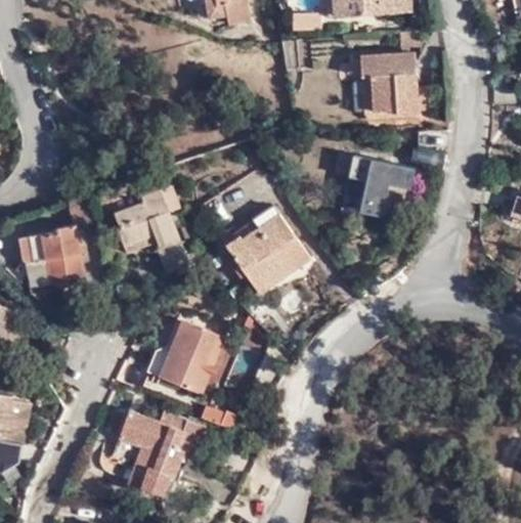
[(215,2),(214,0),(203,0),(206,15),(226,13),(226,6),(225,1),(215,2)]
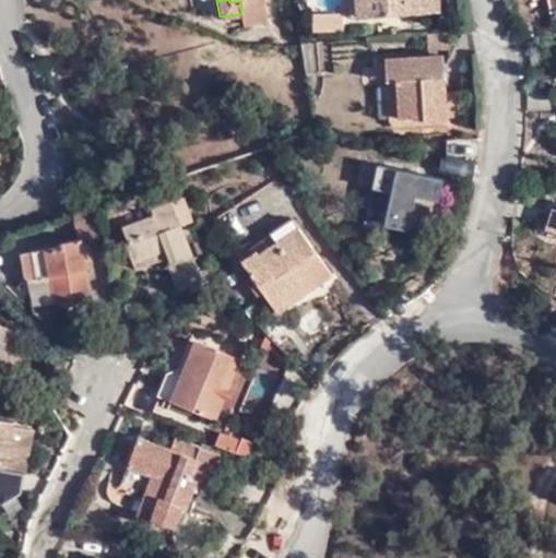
[(228,0),(229,2),(240,1),(241,7),(241,14),(243,24),(264,21),(260,0),(228,0)]
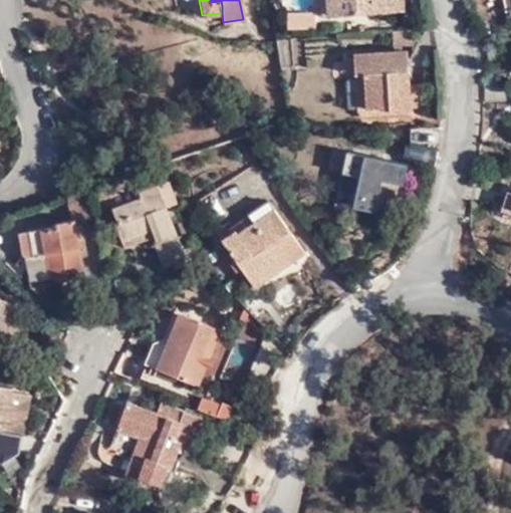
[(403,11),(402,0),(318,0),(319,16),(403,11)]
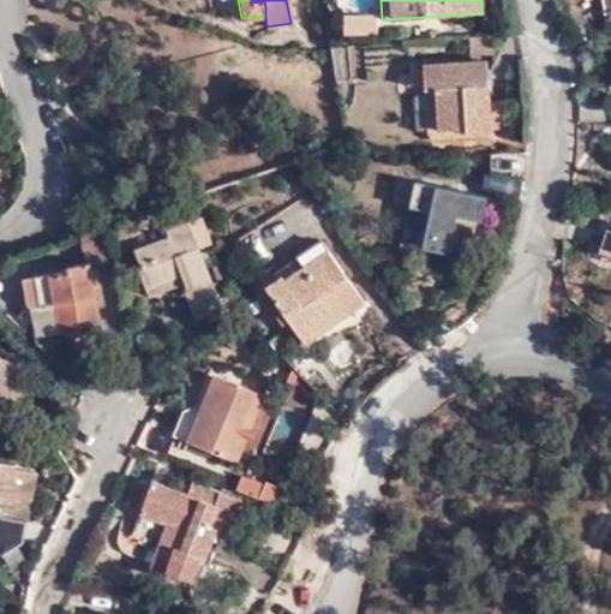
[(490,57),(490,35),(467,37),(468,58),(490,57)]
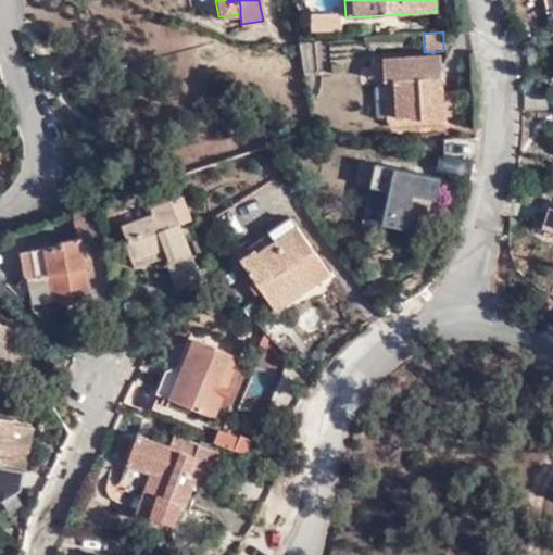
[(382,60),(384,80),(394,80),(398,118),(409,117),(409,123),(420,122),(460,120),(459,90),(440,90),(438,55),(382,60)]
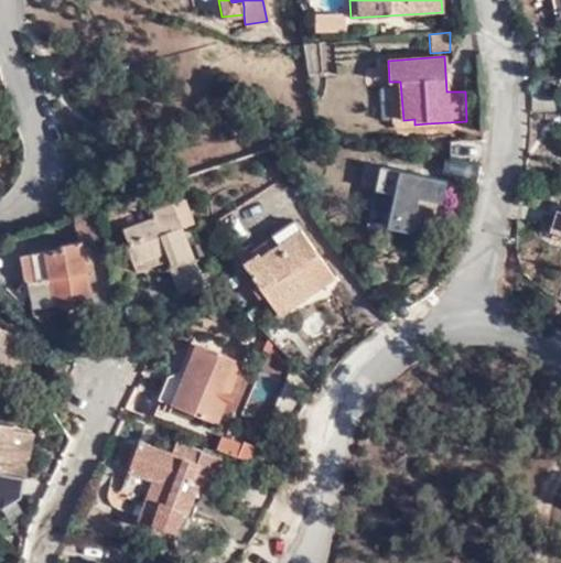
[(400,82),(389,82),(386,83),(391,126),(396,129),(401,131),(427,130),(427,123),(414,125),(414,119),(403,120),(400,82)]
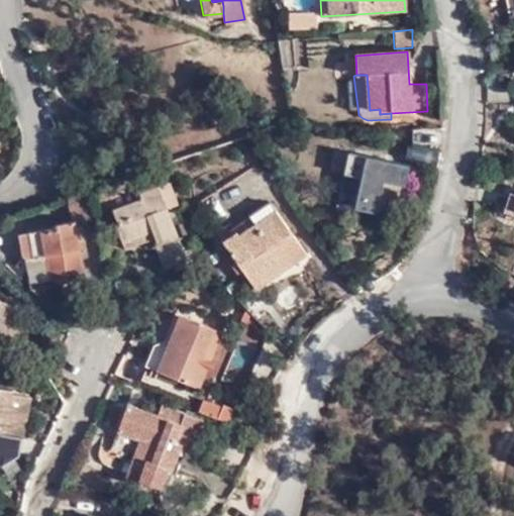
[(348,153),(344,175),(361,179),(356,197),(353,207),(378,213),(378,208),(380,202),(396,205),(400,183),(404,184),(408,166),(348,153)]
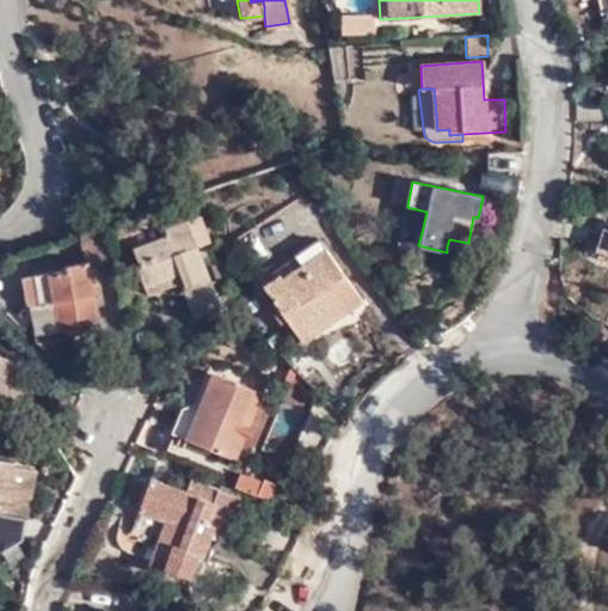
[(427,212),(407,207),(403,228),(422,233),(427,212)]
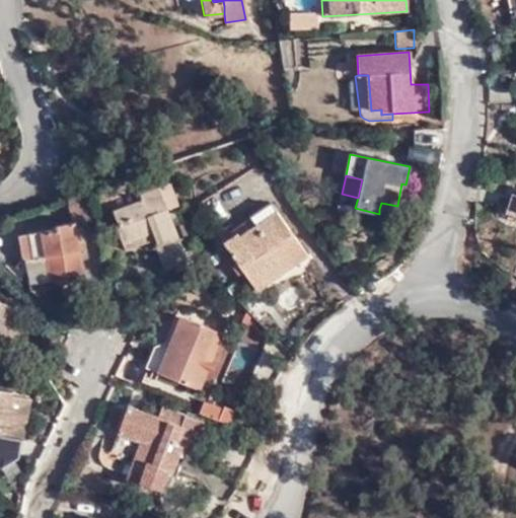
[(169,185),(158,190),(166,211),(177,206),(169,185)]
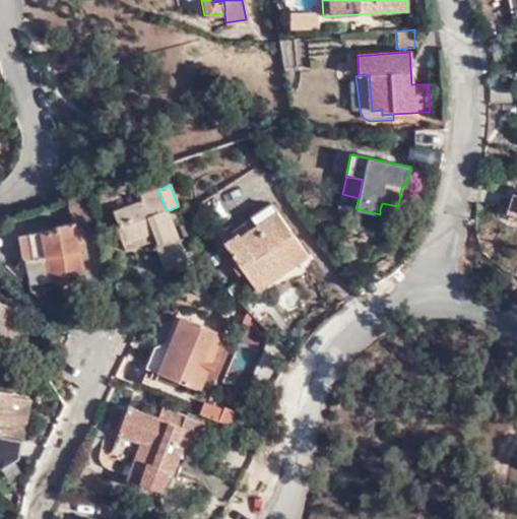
[(117,229),(122,243),(153,232),(155,239),(153,240),(165,270),(187,262),(167,211),(158,190),(157,188),(138,195),(141,201),(114,211),(119,226),(117,229)]
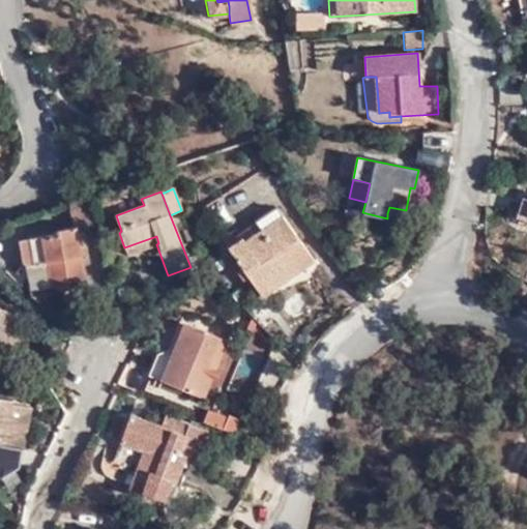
[(74,229),(95,226),(90,194),(69,202),(74,229)]
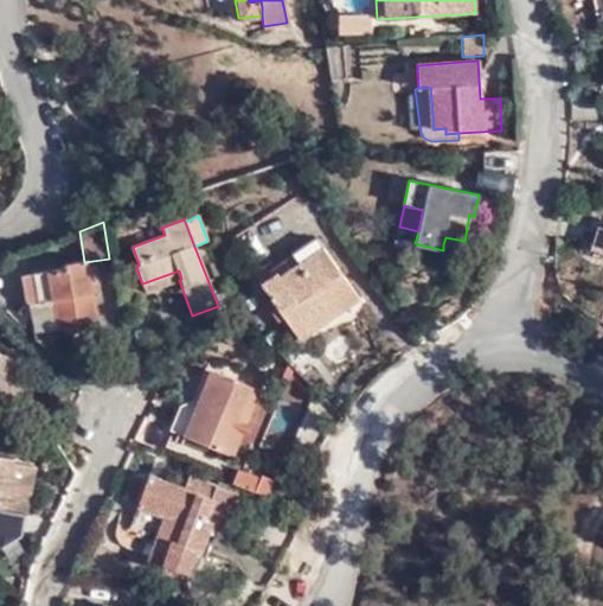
[(602,253),(602,252),(602,227),(596,225),(589,248),(602,253)]
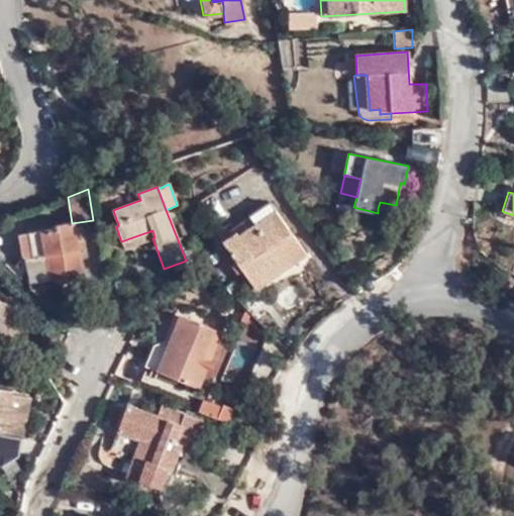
[(222,240),(273,206),(267,197),(216,231),(222,240)]
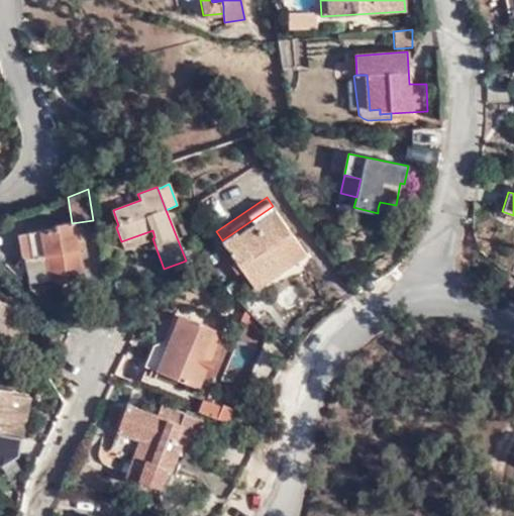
[(395,211),(396,205),(380,202),(378,208),(395,211)]
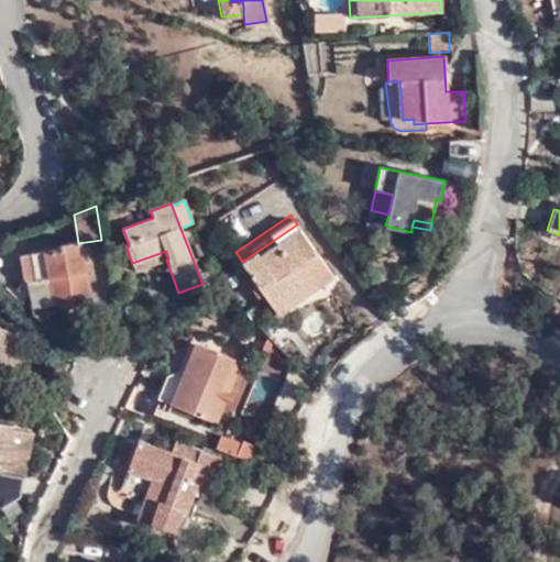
[(332,275),(297,224),(242,262),(277,313),(332,275)]
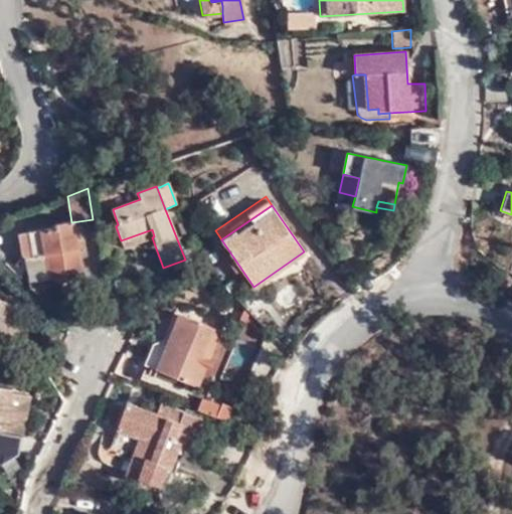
[(81,275),(71,222),(56,223),(56,227),(19,234),(21,252),(13,267),(36,281),(81,275)]
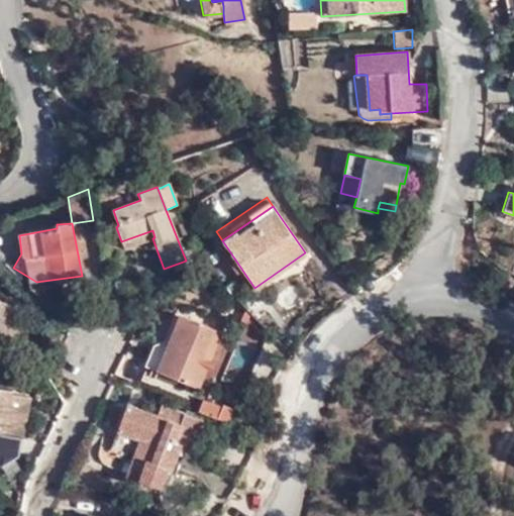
[(152,230),(121,241),(123,249),(152,238),(155,237),(152,230)]
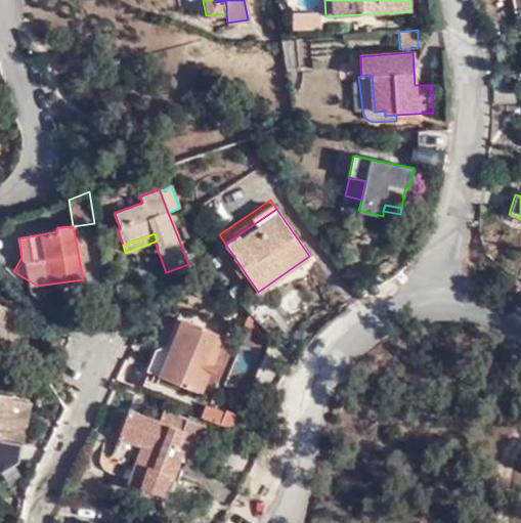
[(357,277),(359,278),(372,274),(373,274),(368,268),(357,277)]
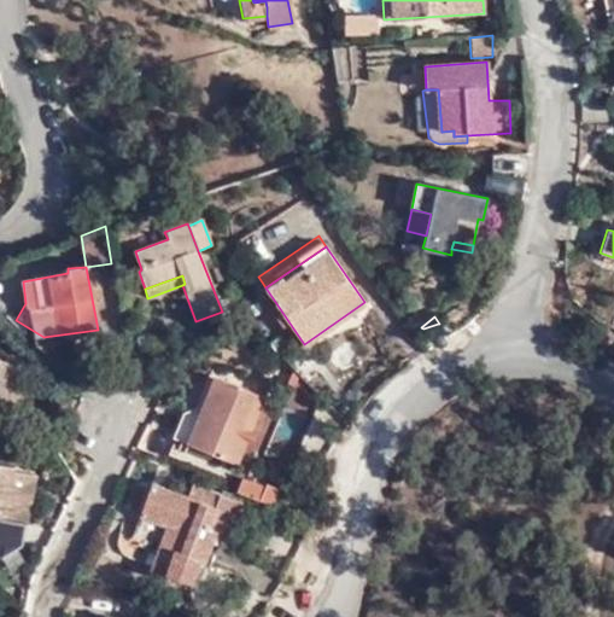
[(438,324),(424,329),(431,337),(442,329),(439,324),(438,324)]
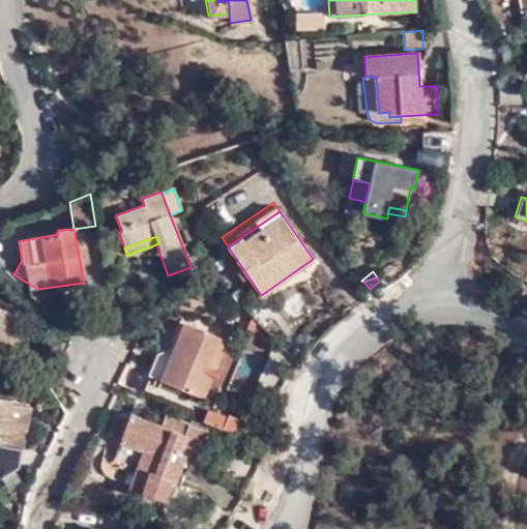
[(0,347),(10,352),(27,322),(0,309),(0,347)]
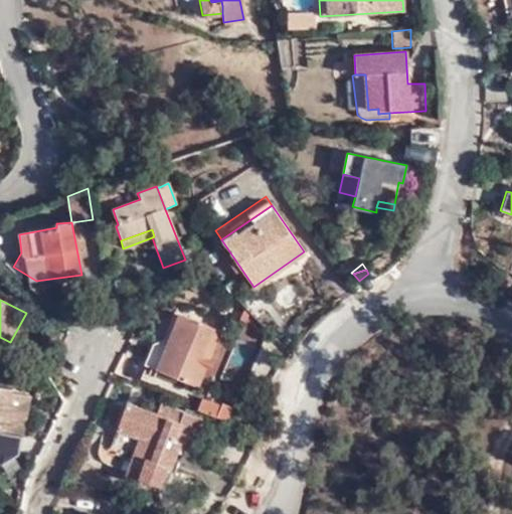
[(171,352),(185,318),(177,315),(163,349),(171,352)]
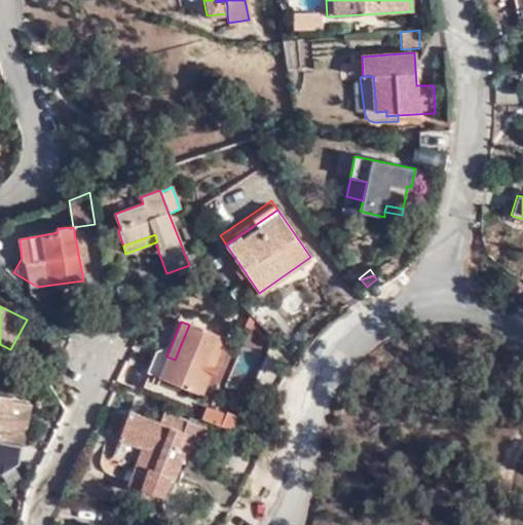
[(224,339),(189,325),(175,360),(166,357),(157,378),(200,395),(224,339)]
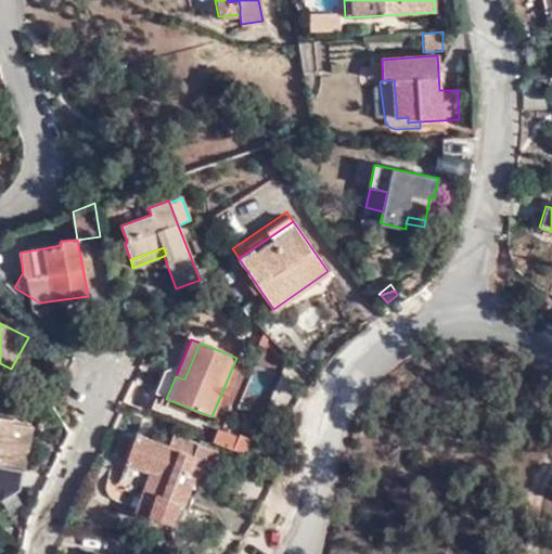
[(166,399),(176,376),(164,371),(155,395),(166,399)]
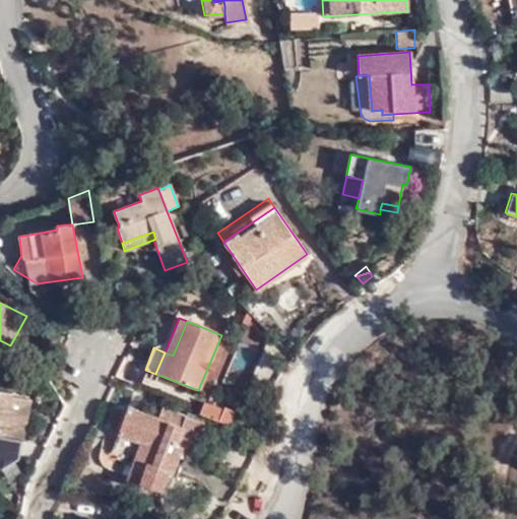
[(0,452),(13,455),(16,440),(21,440),(28,400),(19,398),(10,396),(11,394),(10,392),(0,390),(0,452)]
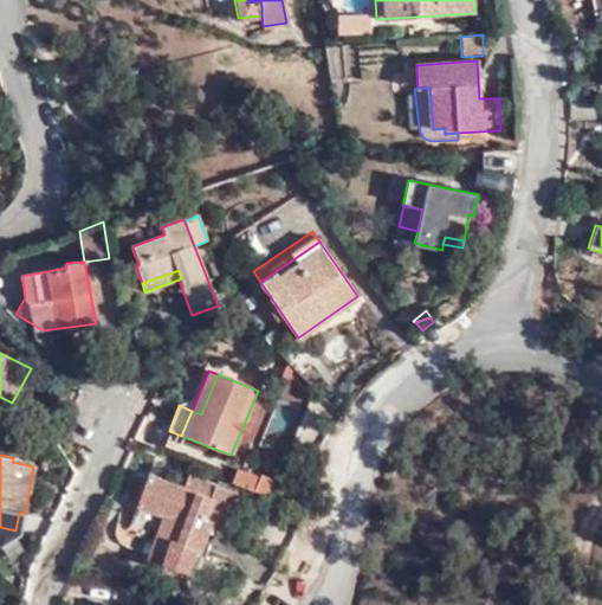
[(199,552),(211,523),(213,519),(206,515),(218,486),(191,475),(186,488),(150,474),(128,532),(151,541),(143,561),(161,568),(164,562),(186,571),(194,549),(199,552)]
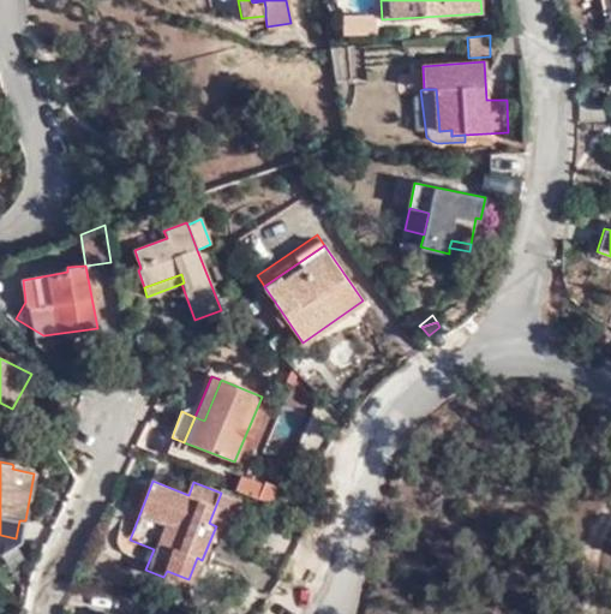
[(244,492),(274,505),(277,498),(246,483),(244,492)]
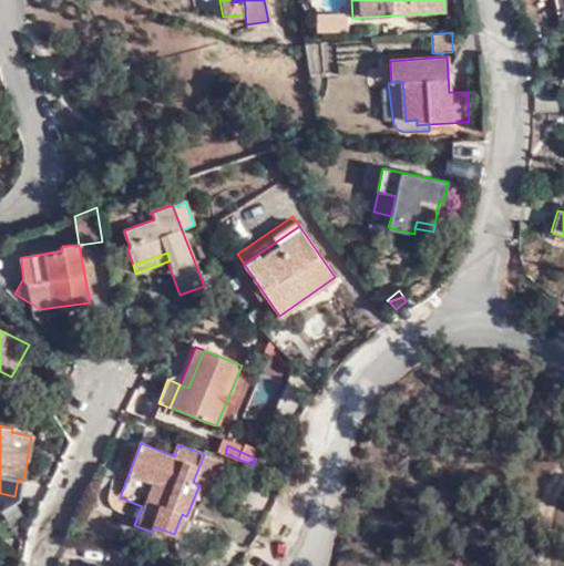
[(200,485),(197,490),(208,495),(224,460),(205,452),(204,454),(193,482),(200,485)]
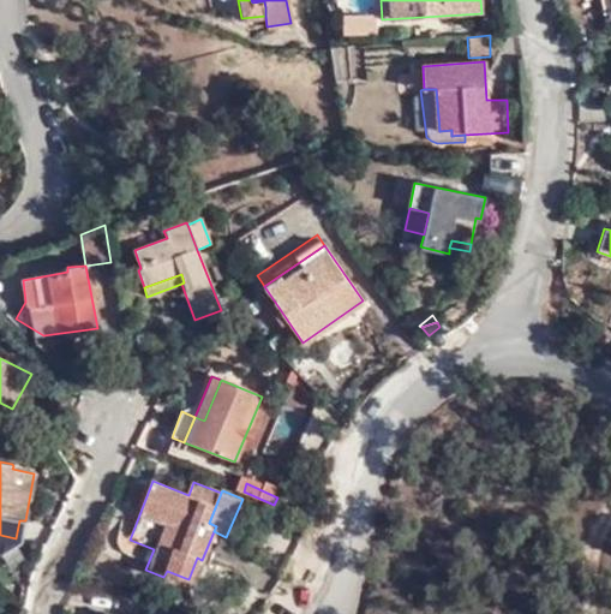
[(163,613),(166,603),(149,598),(145,613),(163,613)]
